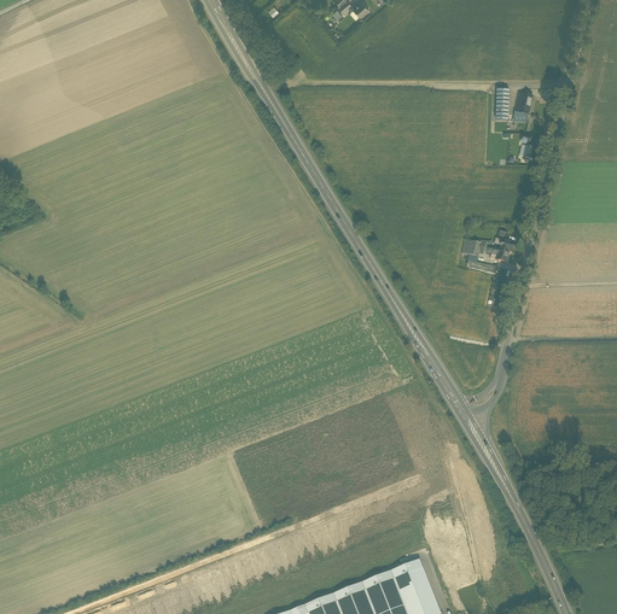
[(367,5),(364,0),(358,0),(356,1),(355,0),(351,4),(359,12),(367,5)]
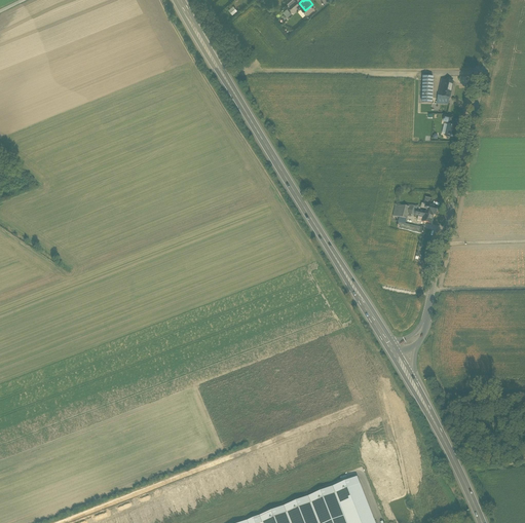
[(433,76),(422,76),(421,95),(432,96),(433,76)]
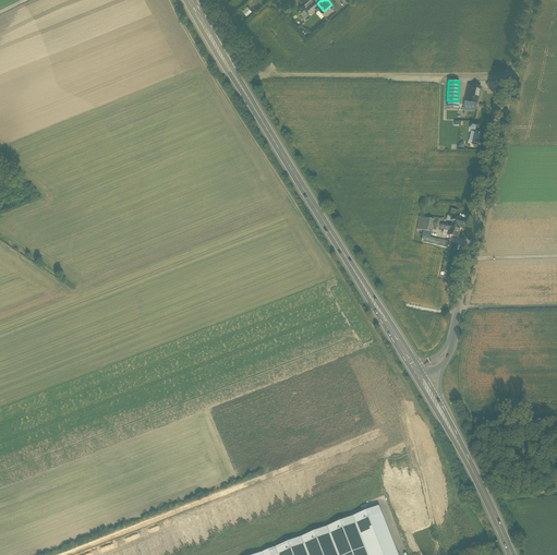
[(480,85),(472,83),(470,89),(469,95),(465,94),(463,99),(476,103),(480,85)]
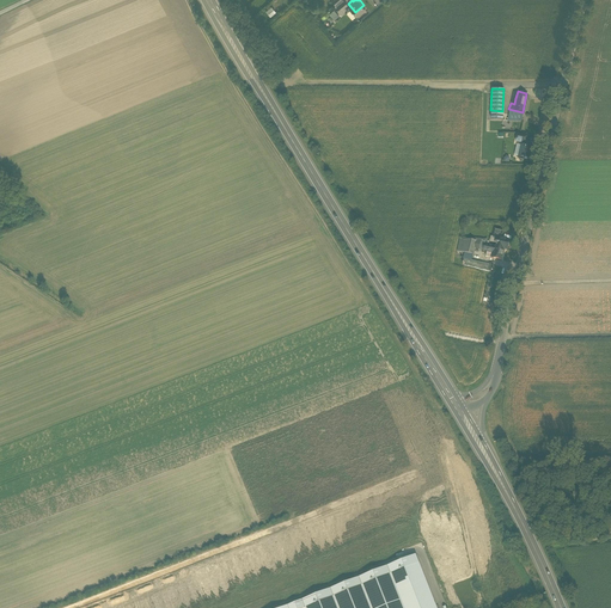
[(507,118),(488,117),(488,129),(518,129),(520,118),(507,118)]
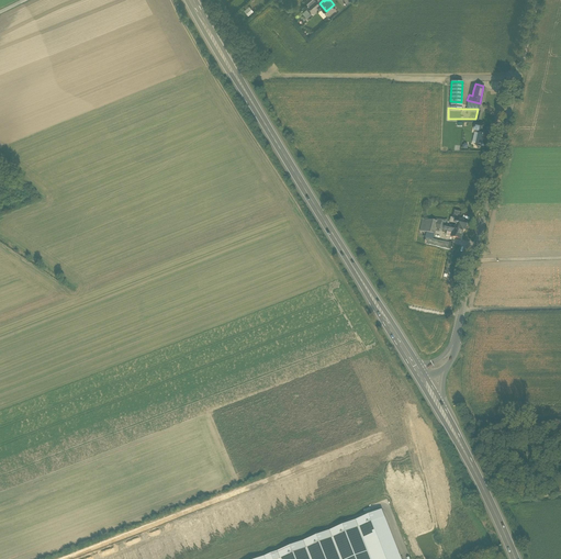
[(482,122),(474,121),(472,127),(481,130),(482,122)]
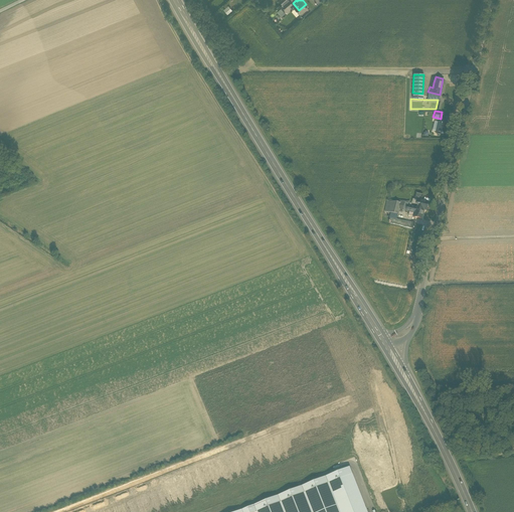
[(447,122),(438,120),(436,130),(437,131),(439,132),(440,131),(445,132),(446,128),(447,127),(446,127),(447,122)]
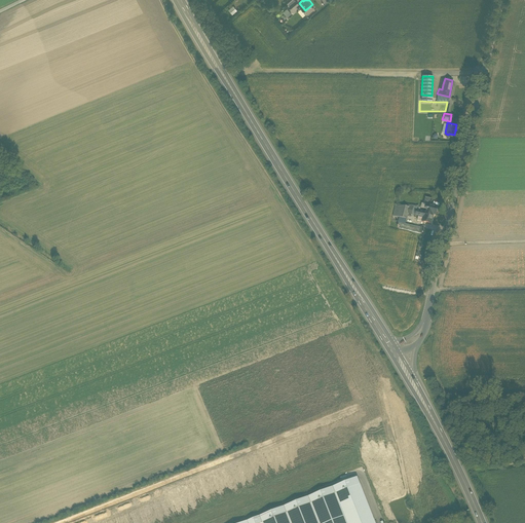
[(437,204),(433,203),(432,202),(429,202),(425,201),(424,208),(425,208),(426,209),(426,211),(433,212),(433,213),(435,213),(437,204)]
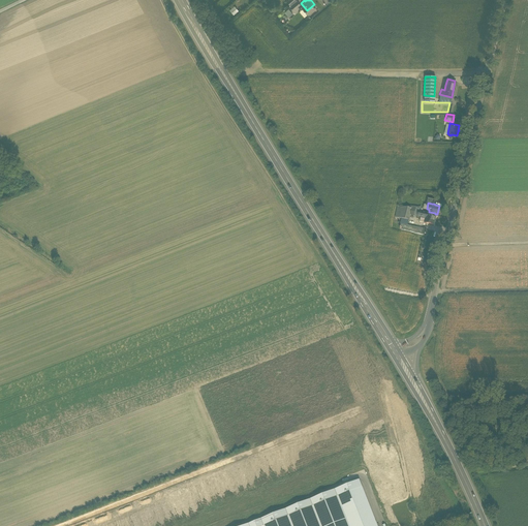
[(403,206),(396,205),(394,215),(401,216),(403,206)]
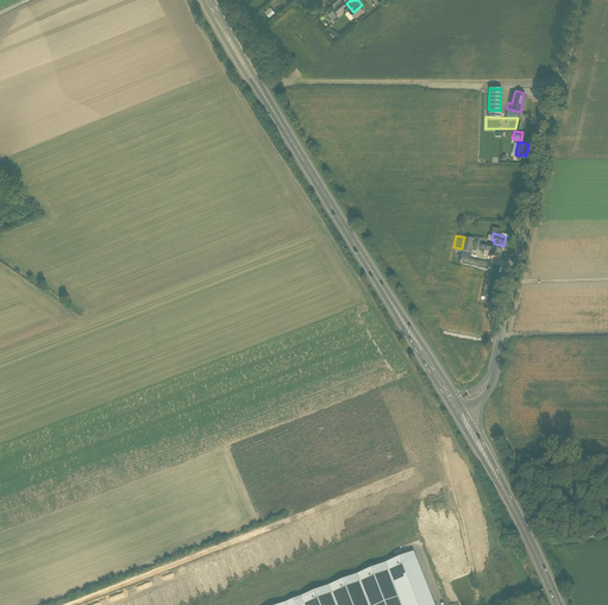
[(472,237),(464,237),(462,249),(469,251),(471,245),(472,237)]
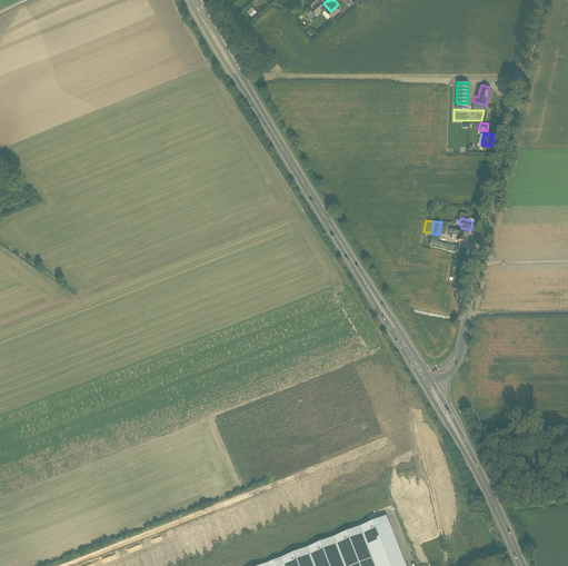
[(449,225),(448,230),(448,231),(451,232),(457,234),(456,238),(466,240),(468,230),(468,229),(461,228),(449,225)]
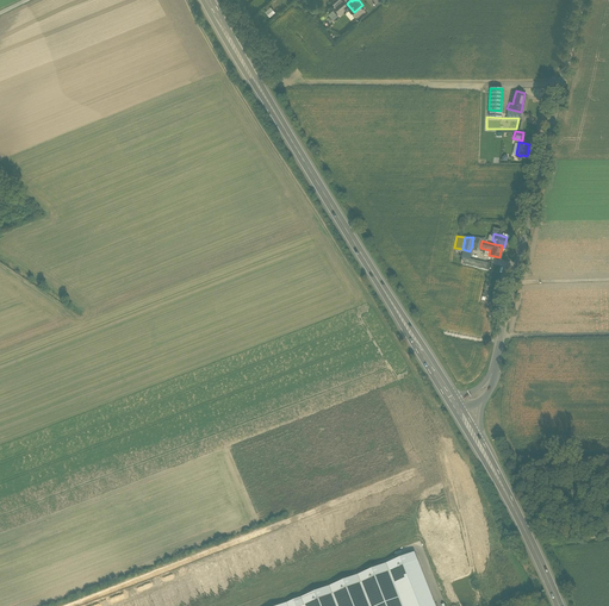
[(468,257),(463,255),(461,262),(474,264),(477,266),(486,267),(488,261),(468,257)]
